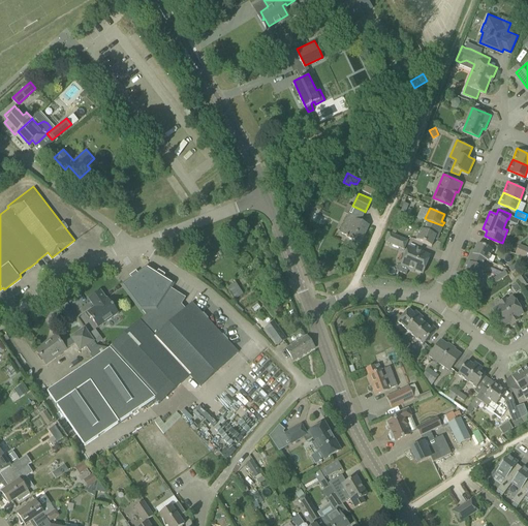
[(348,234),(347,236),(361,242),(369,223),(348,213),(340,230),(348,234)]
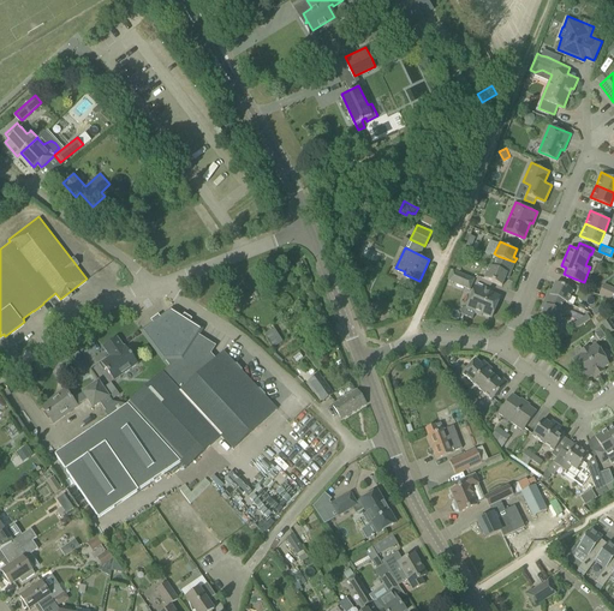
[(498,256),(494,265),(511,273),(514,262),(498,256)]
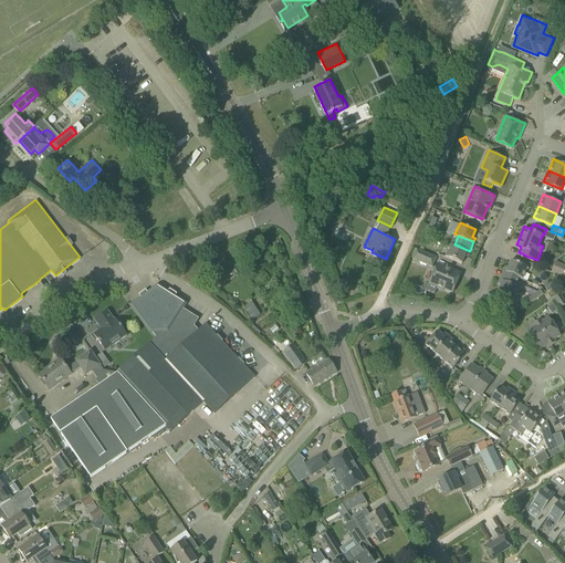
[(454,244),(451,242),(446,254),(462,261),(466,253),(468,254),(470,251),(454,244)]
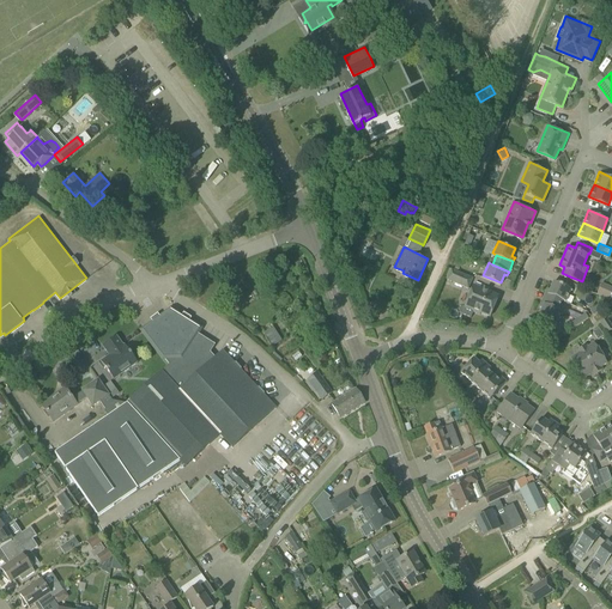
[(448,276),(468,286),(473,276),(452,267),(448,276)]
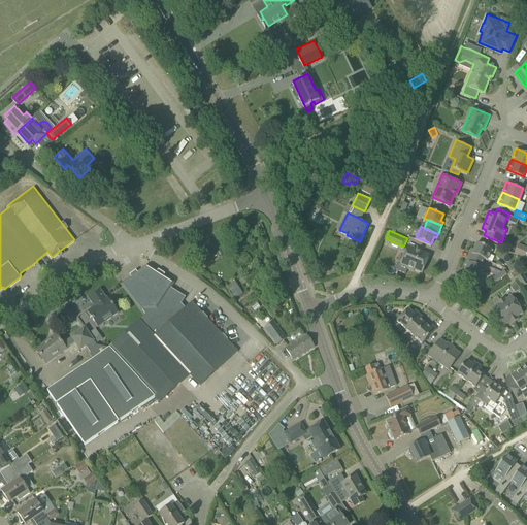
[(471,248),(470,251),(485,257),(485,258),(488,259),(492,248),(478,241),(474,249),(471,248)]
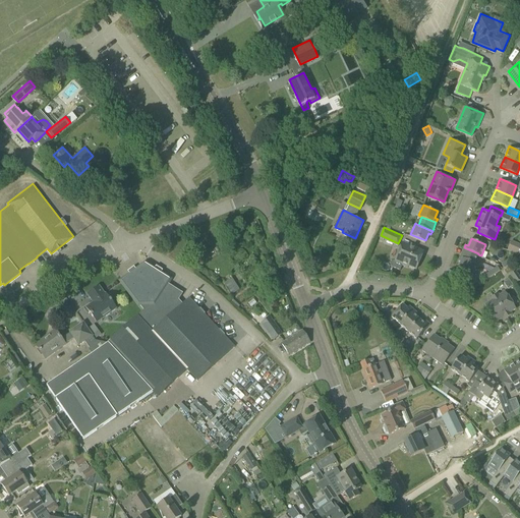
[(519,242),(512,239),(508,248),(519,253),(519,242)]
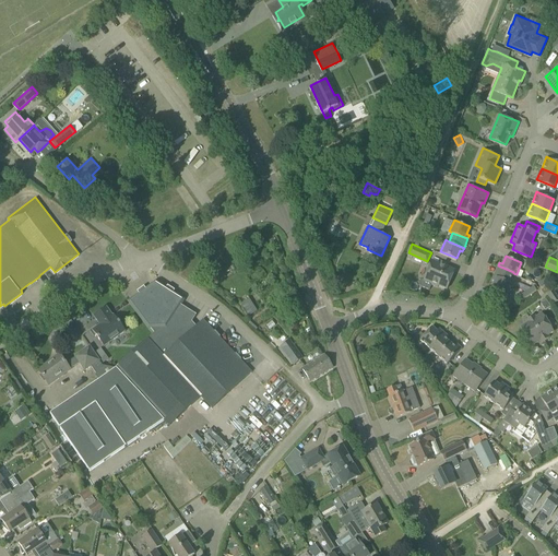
[(422,278),(419,283),(430,288),(432,283),(435,284),(436,282),(448,286),(455,269),(432,259),(424,279),(422,278)]
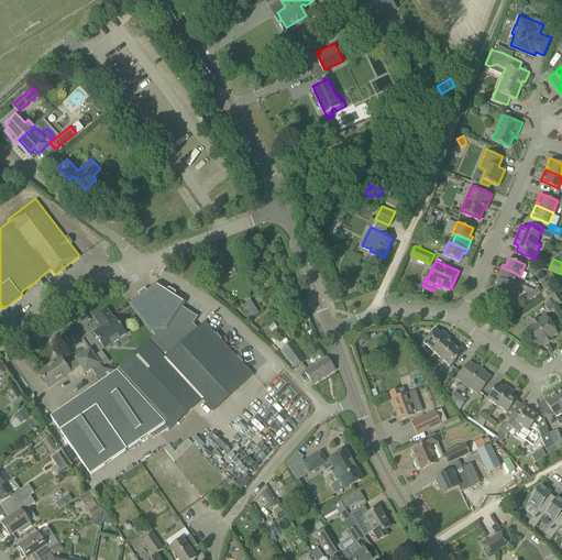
[(502,267),(497,276),(513,283),(517,275),(517,274),(502,267)]
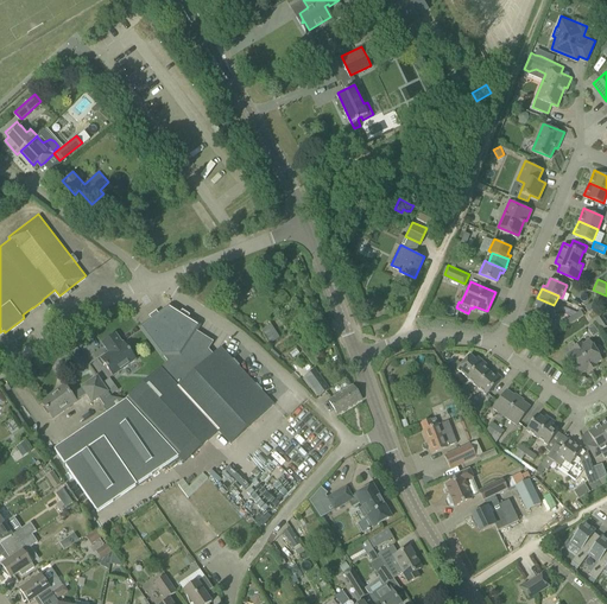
[(554,305),(537,298),(536,303),(538,304),(535,312),(544,316),(542,319),(550,324),(557,307),(554,306),(554,305)]
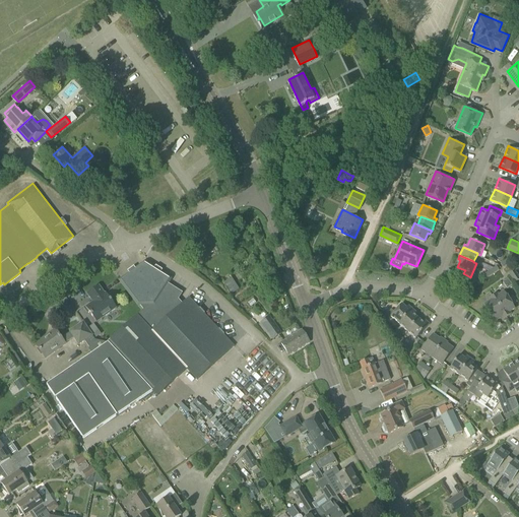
[(511,260),(510,260),(508,257),(501,261),(504,265),(511,260)]
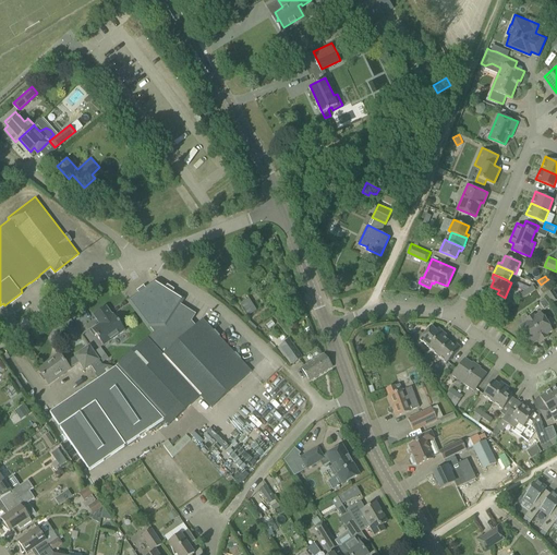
[(98,377),(50,410),(84,459),(91,468),(165,417),(169,422),(193,401),(202,393),(213,405),(252,369),(241,357),(235,350),(235,351),(219,335),(220,334),(215,328),(214,328),(204,317),(196,324),(192,318),(196,312),(179,301),(181,298),(156,281),(131,299),(155,330),(116,365),(103,363),(99,359),(100,359),(96,352),(89,344),(75,353),(76,354),(67,360),(71,365),(79,360),(85,369),(92,364),(96,371),(96,373),(98,377)]
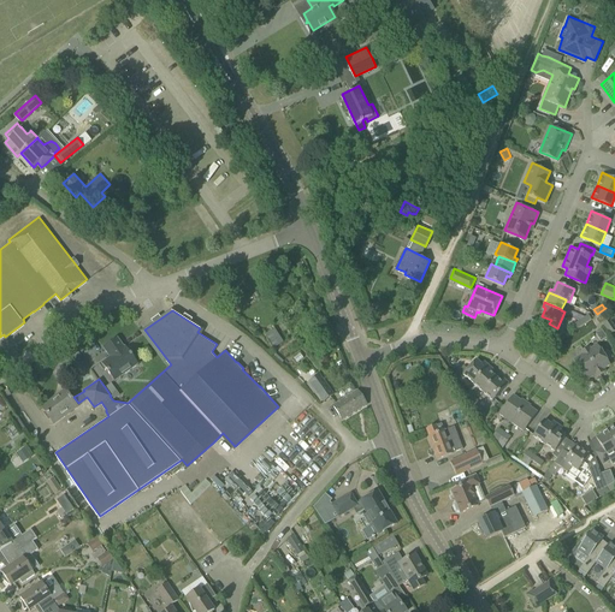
[(604,322),(611,332),(614,328),(614,324),(610,318),(604,322)]
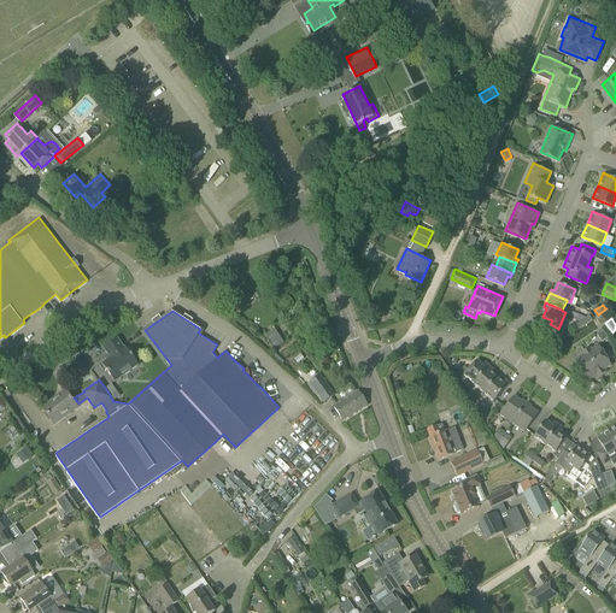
[(267,332),(275,346),(283,340),(275,326),(267,332)]
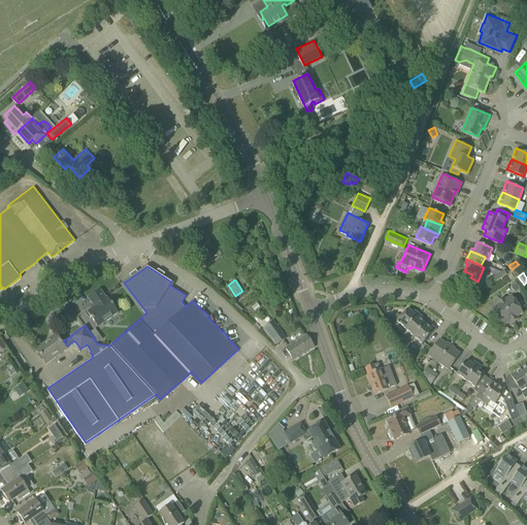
[(91,315),(99,325),(119,310),(113,303),(117,301),(111,295),(109,296),(108,295),(106,296),(101,288),(89,296),(95,304),(92,306),(91,305),(85,309),(89,316),(91,315)]
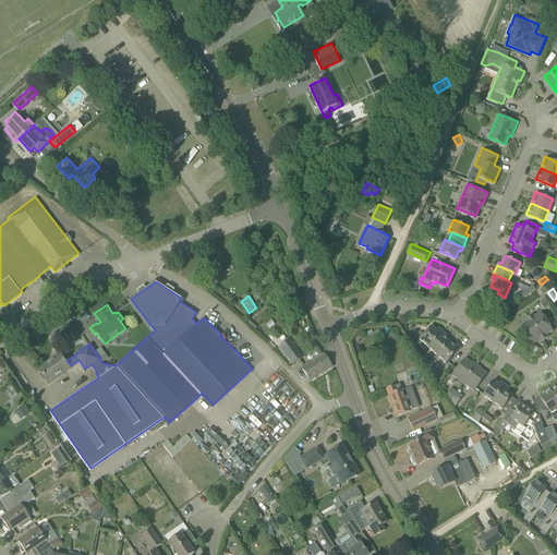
[(534,312),(530,315),(536,326),(547,320),(542,311),(535,314),(534,312)]
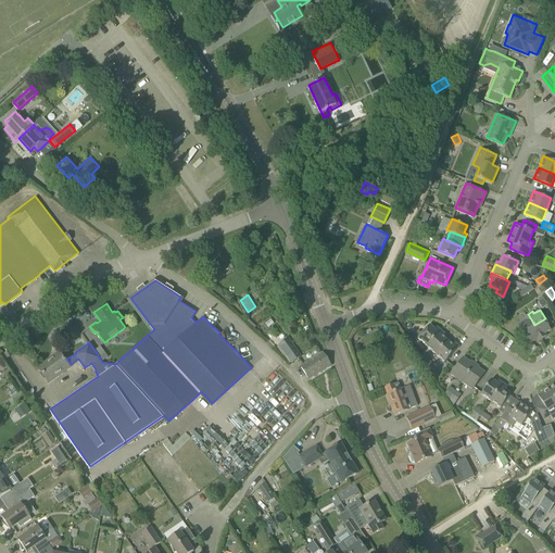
[(518,324),(524,332),(534,325),(528,314),(522,317),(525,319),(518,324)]
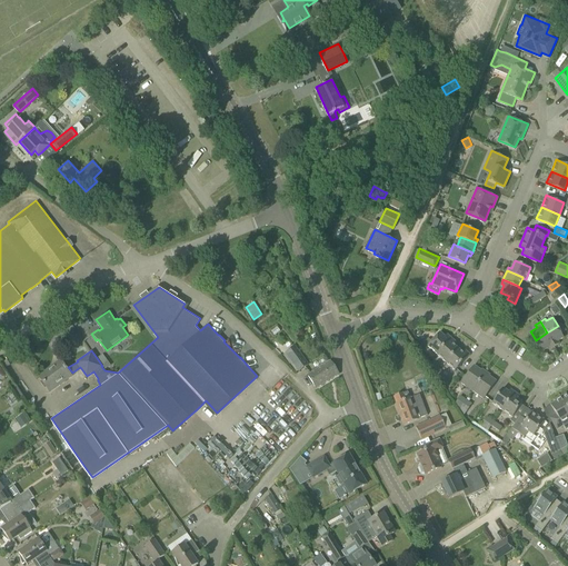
[(558,326),(547,333),(555,345),(560,341),(558,339),(564,335),(558,326)]
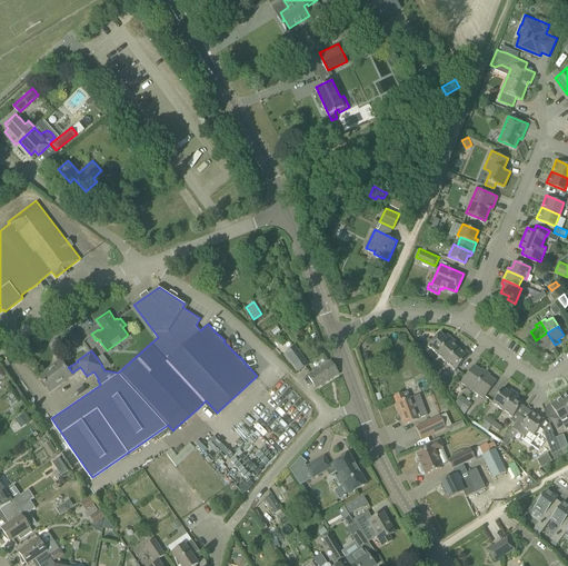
[(428,344),(437,353),(451,336),(448,333),(445,335),(440,330),(432,339),(429,336),(422,344),(426,346),(428,344)]
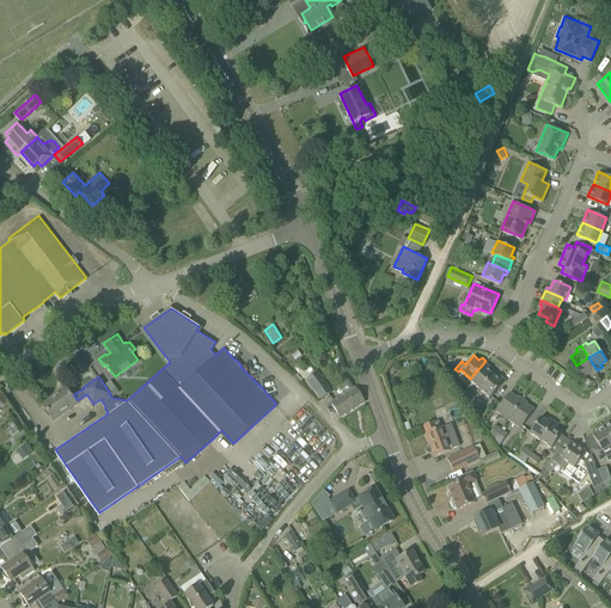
[(588,357),(576,366),(584,375),(591,370),(592,373),(597,370),(588,357)]
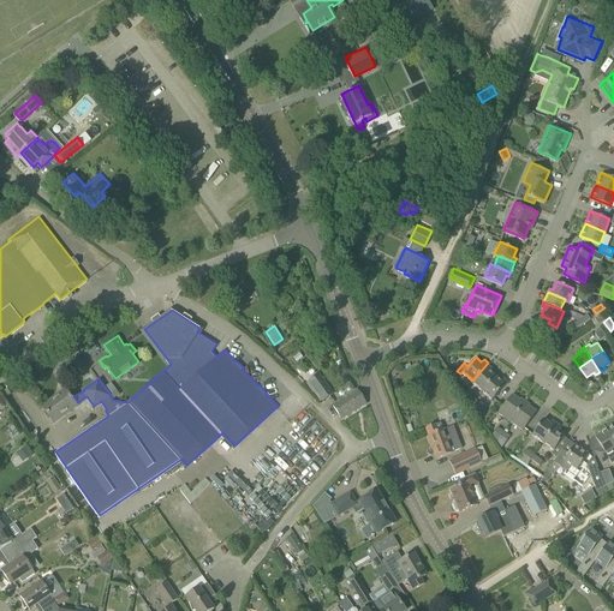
[(472,381),(483,389),(495,375),(490,370),(493,366),(488,363),(472,381)]
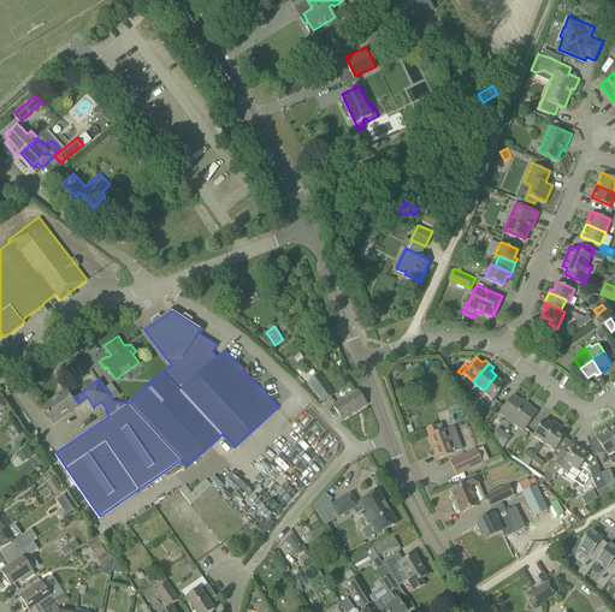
[(311,380),(324,399),(333,392),(320,373),(311,380)]
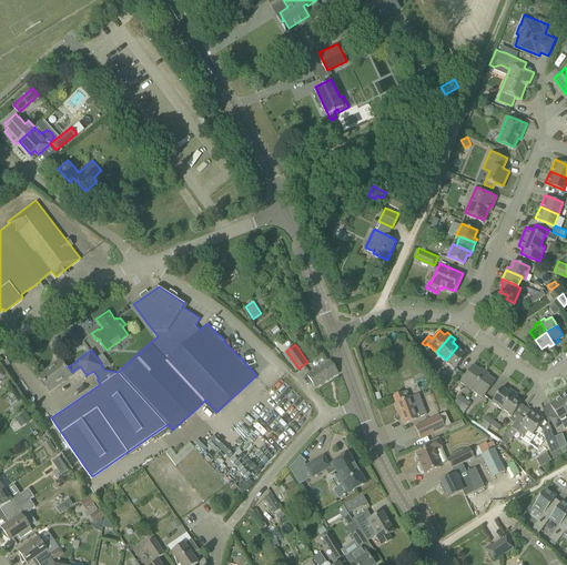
[(457,346),(446,360),(455,367),(469,352),(465,347),(463,351),(457,346)]
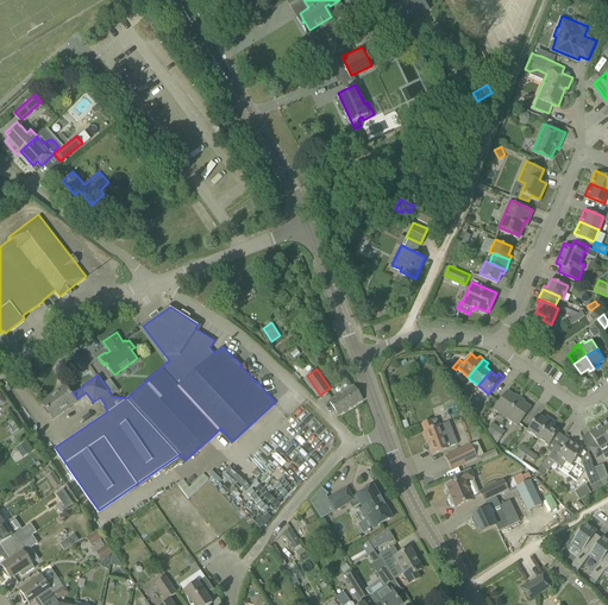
[(110,377),(104,382),(108,389),(116,384),(110,377)]
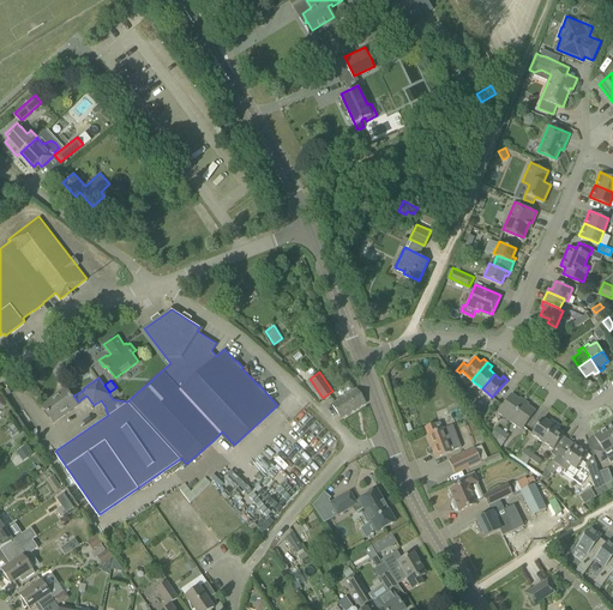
[(66,386),(42,403),(49,414),(55,421),(79,403),(78,402),(73,396),(73,397),(66,386)]
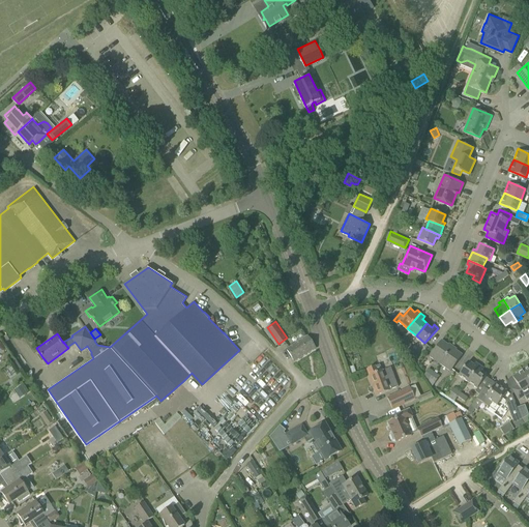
[(287,347),(295,359),(316,346),(307,333),(287,347)]
